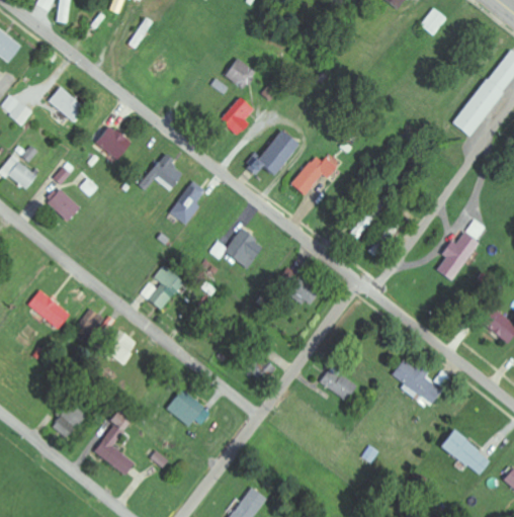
[(47,10),(52,0),(36,0),(34,5),(47,10)]
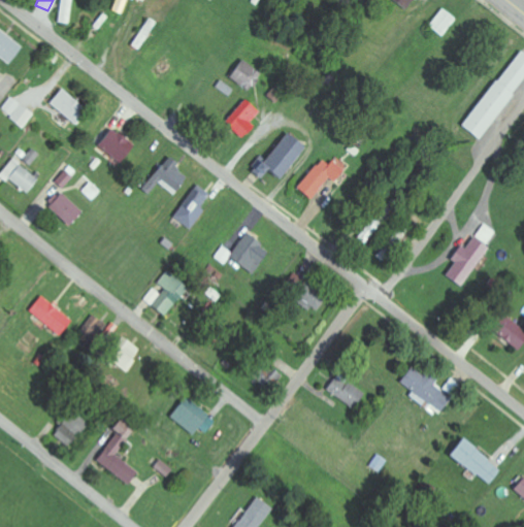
[(68,24),(70,0),(59,0),(57,22),(68,24)]
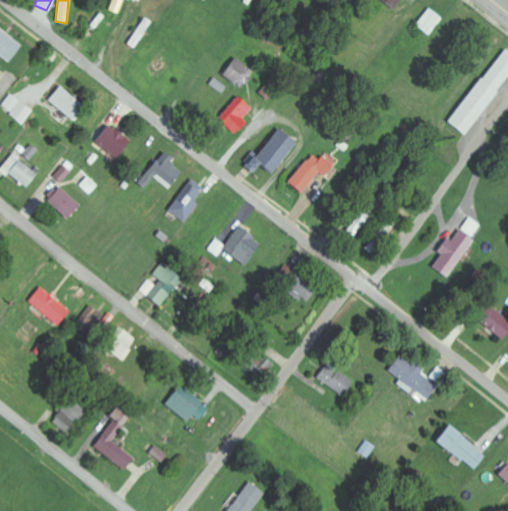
[(112,0),(109,9),(119,13),(122,0),(112,0)]
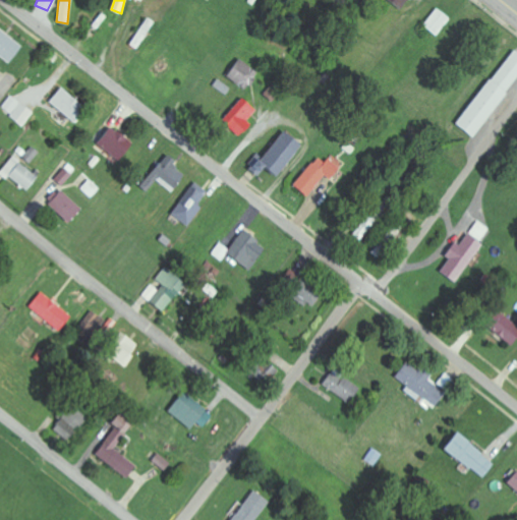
[(388,0),(403,9),(408,0),(388,0)]
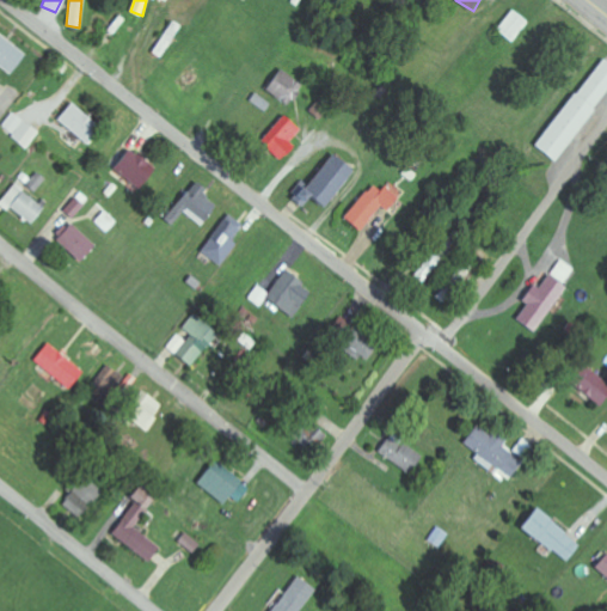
[(496,32),(514,43),(527,20),(510,10),(496,32)]
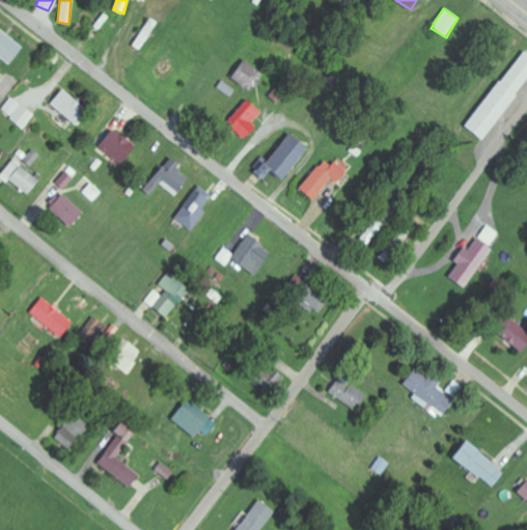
[(22,47),(0,28),(0,58),(7,64),(22,47)]
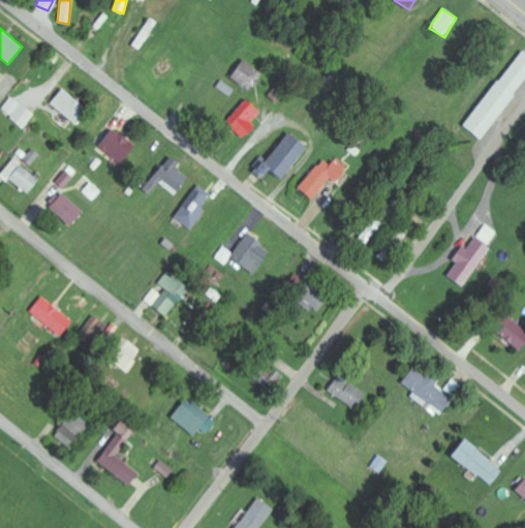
[(481,138),(524,76),(524,51),(520,48),(464,126),(481,138)]
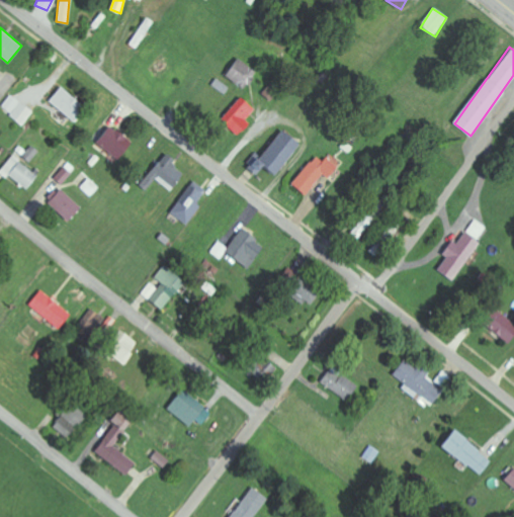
[(255,70),(235,58),(224,77),(245,88),(255,70)]
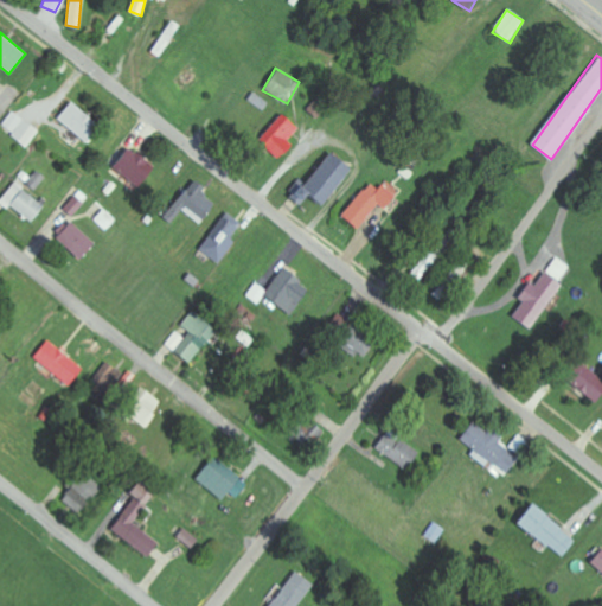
[(100,123),(70,100),(56,117),(85,141),(100,123)]
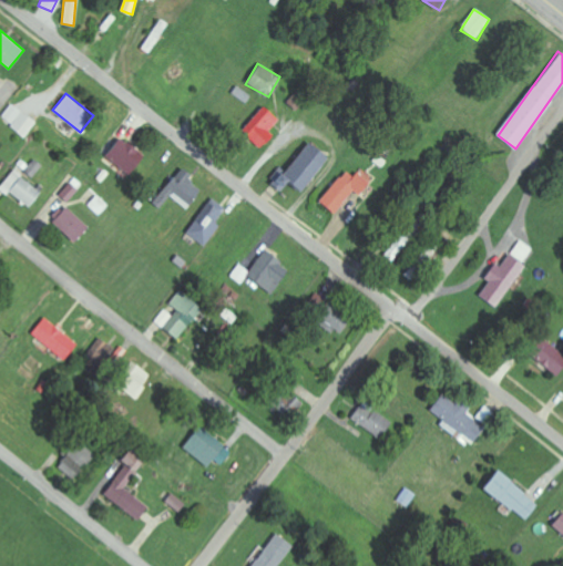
[(23,136),(34,121),(10,103),(0,116),(0,119),(23,136)]
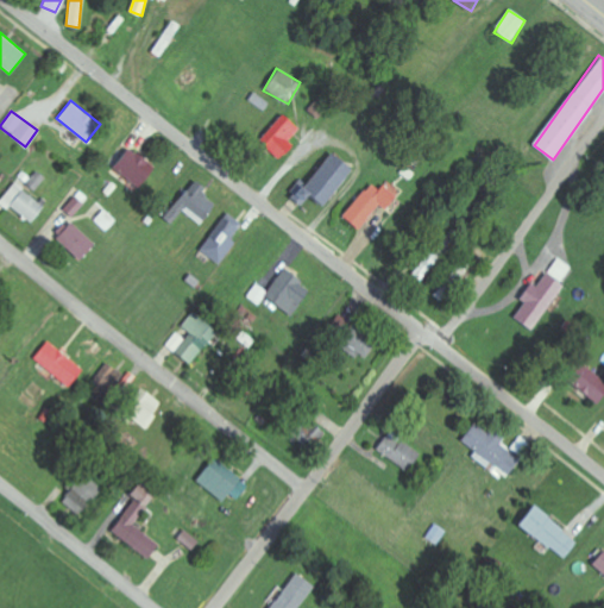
[(280,158),(291,146),(287,142),(300,127),(283,113),(259,138),(280,158)]
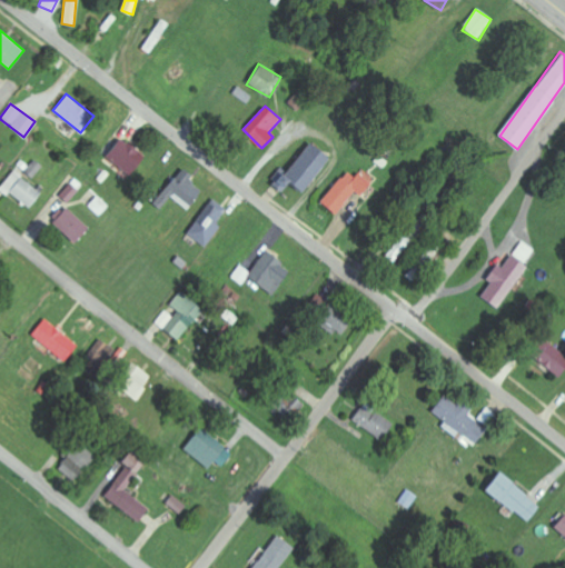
[(106,156),(129,177),(146,158),(122,137),(106,156)]
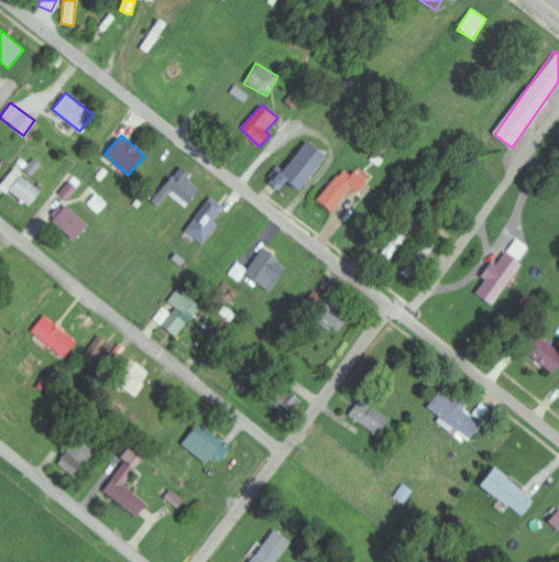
[(276,165),(266,177),(282,189),(289,179),(300,189),(328,155),(309,140),(283,171),(276,165)]
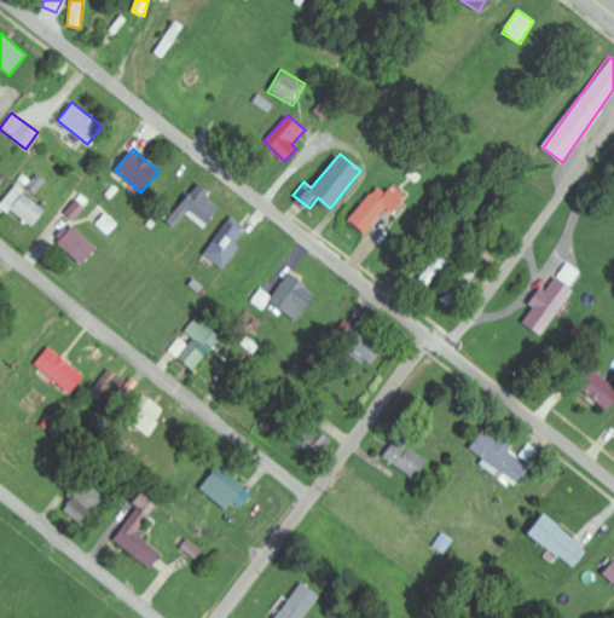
[(25,186),(34,194),(45,180),(36,173),(25,186)]
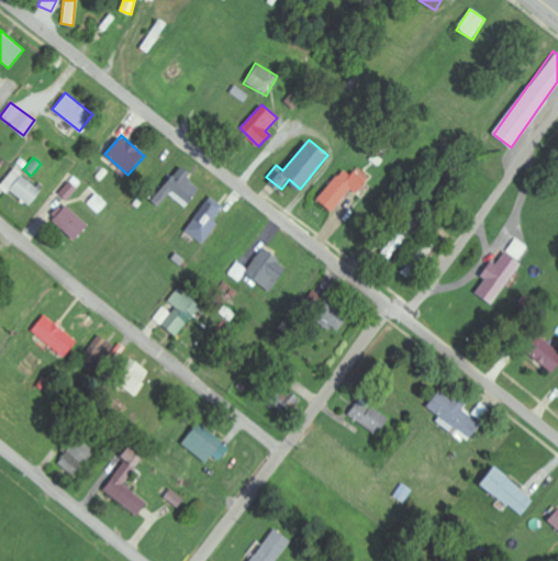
[(317,201),(336,213),(359,177),(342,165),(317,201)]
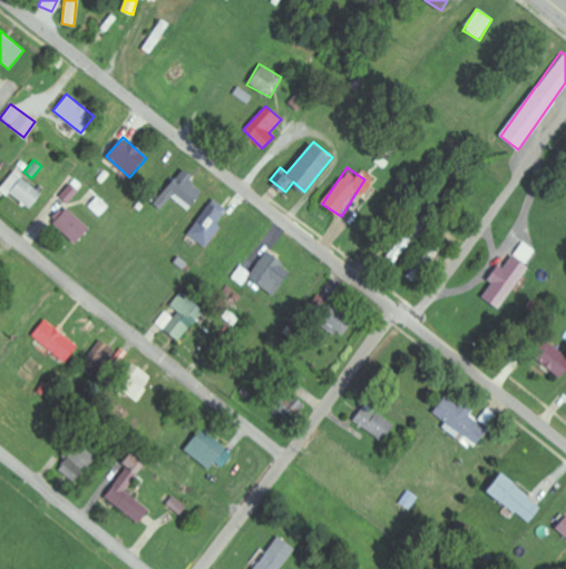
[(154,202),(160,208),(173,195),(188,208),(205,189),(182,169),(154,202)]
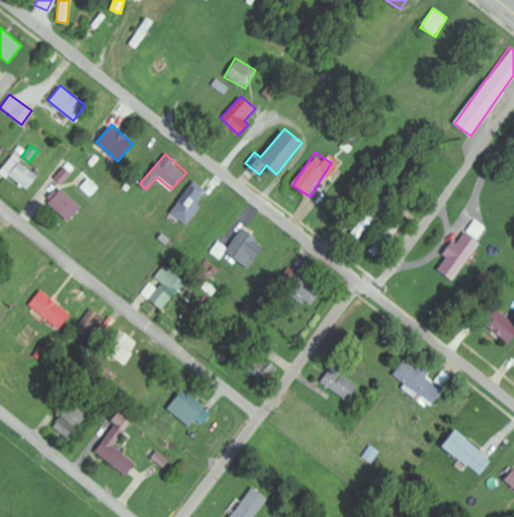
[(37,172),(9,156),(0,172),(28,189),(37,172)]
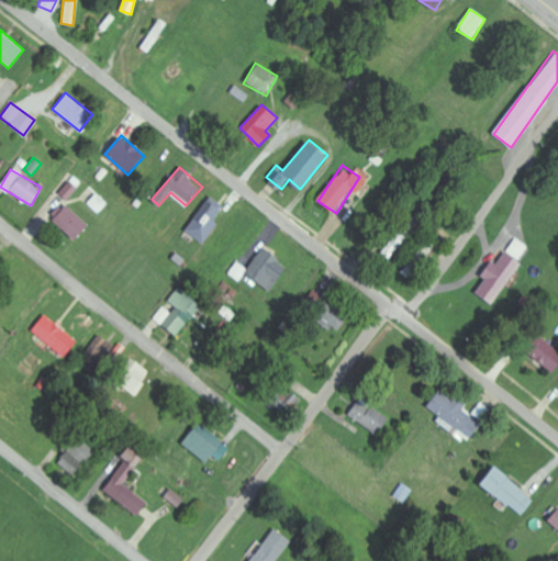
[(57,192),(65,200),(80,183),(71,176),(57,192)]
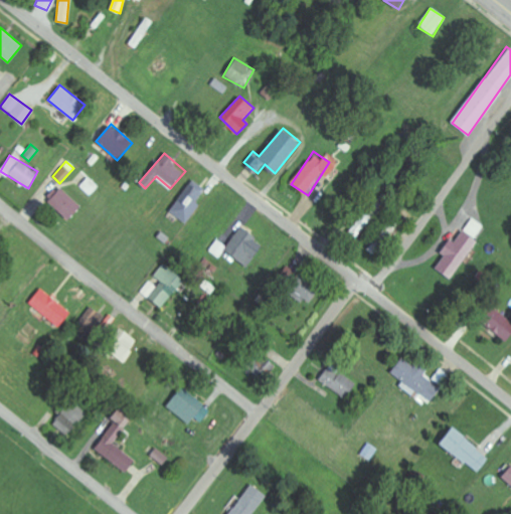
[(77,186),(87,196),(98,186),(88,176),(77,186)]
